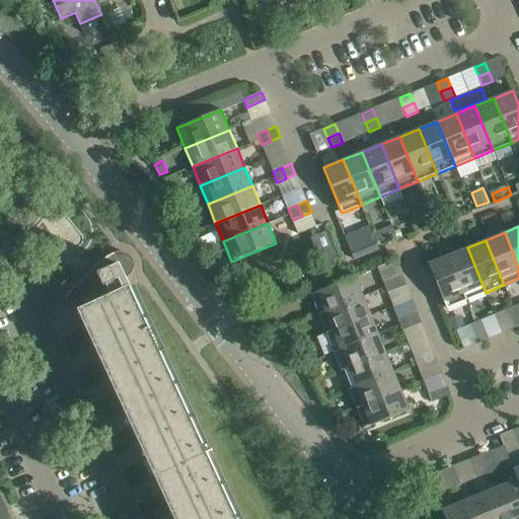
[(364,246),(353,251),(356,258),(367,253),(364,246)]
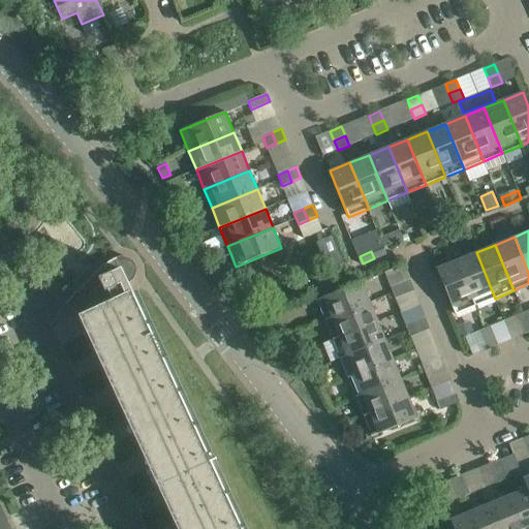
[(475,306),(495,299),(476,252),(457,260),(475,306)]
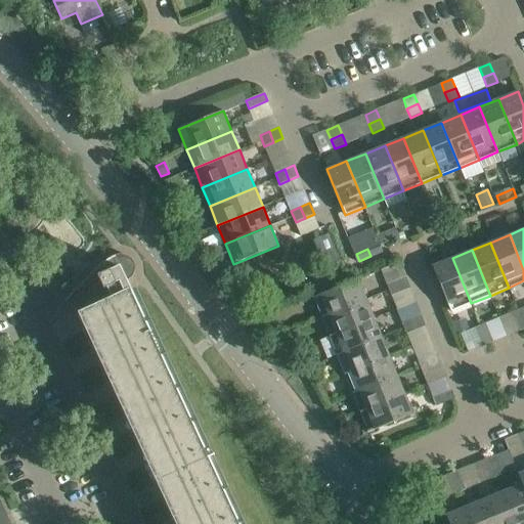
[(157,484),(202,462),(125,295),(132,292),(127,280),(129,279),(131,278),(132,276),(134,274),(135,270),(135,264),(132,259),(128,255),(122,254),(115,256),(104,262),(94,270),(71,295),(82,306),(85,311),(78,314),(157,484)]
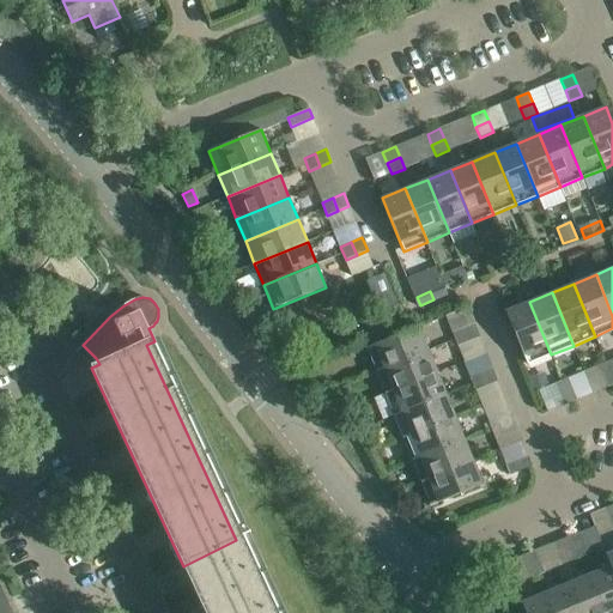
[(528,364),(551,354),(529,302),(505,311),(528,364)]
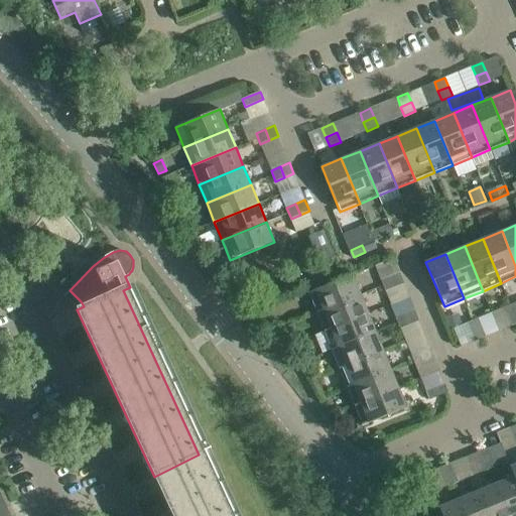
[(375,266),(359,272),(361,279),(372,274),(373,277),(379,275),(375,266)]
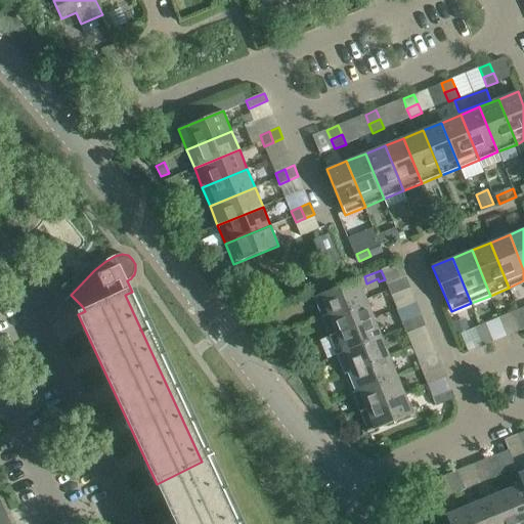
[(401,292),(410,288),(405,276),(396,280),(401,292)]
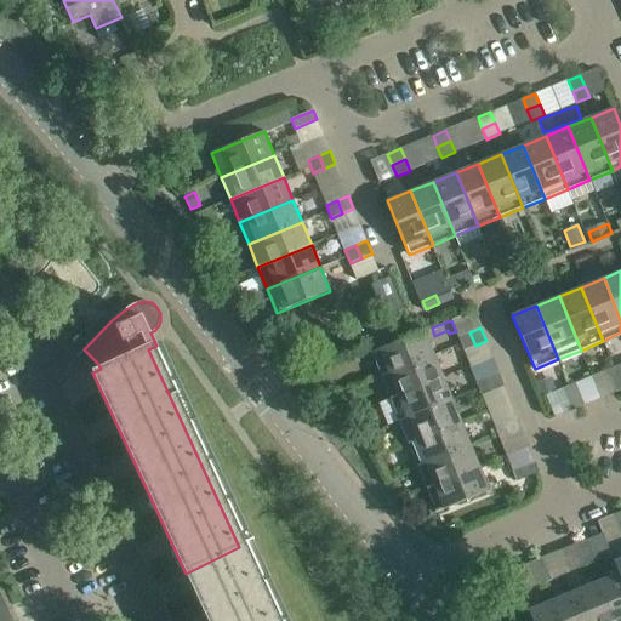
[(381,376),(434,354),(425,331),(371,353),(381,376)]
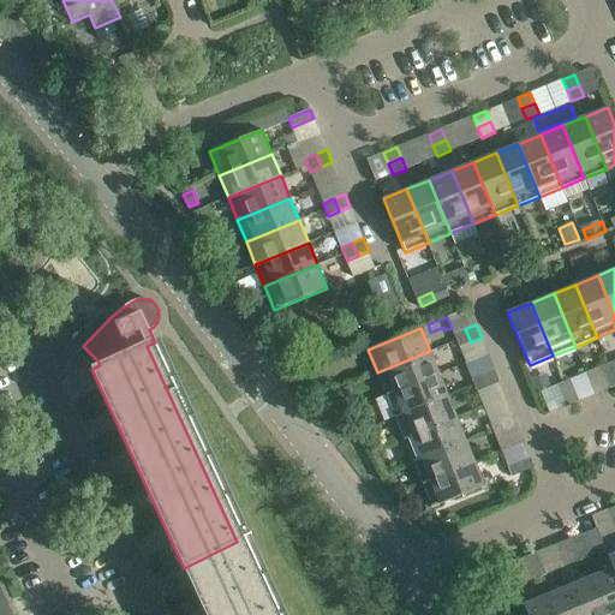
[(460,347),(471,342),(465,329),(454,334),(460,347)]
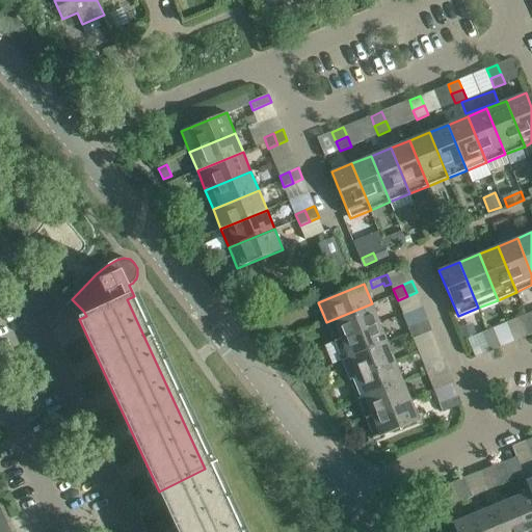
[(335,342),(380,323),(372,303),(326,322),(335,342)]
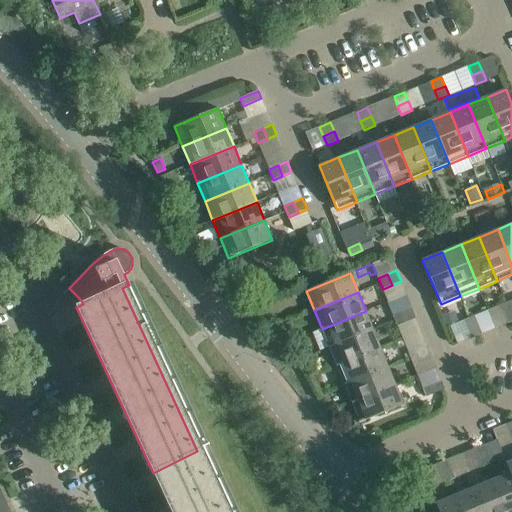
[(504,314),(511,311),(511,301),(501,305),(504,314)]
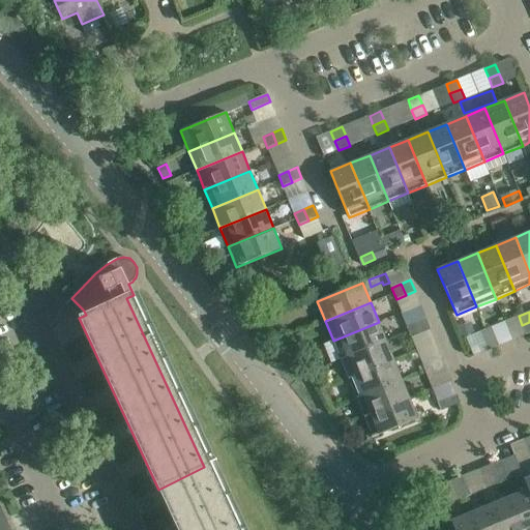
[(421,333),(431,329),(425,319),(416,322),(421,333)]
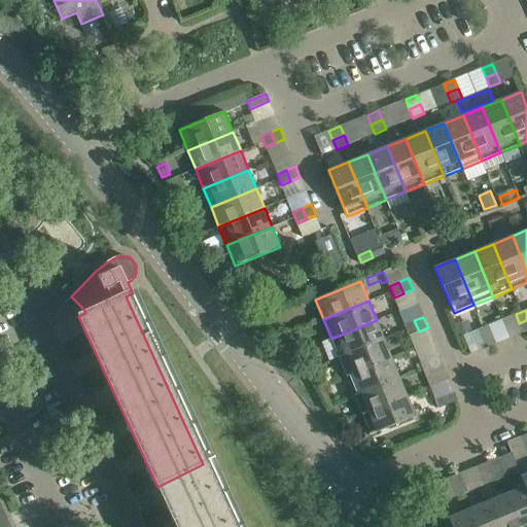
[(339,357),(384,339),(377,320),(331,339),(339,357)]
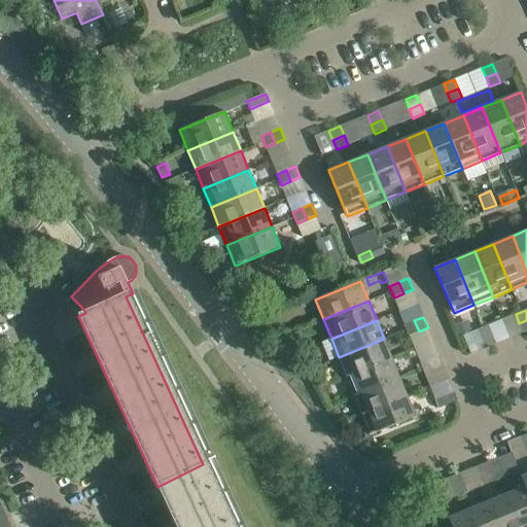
[(410,336),(419,331),(414,320),(405,324),(410,336)]
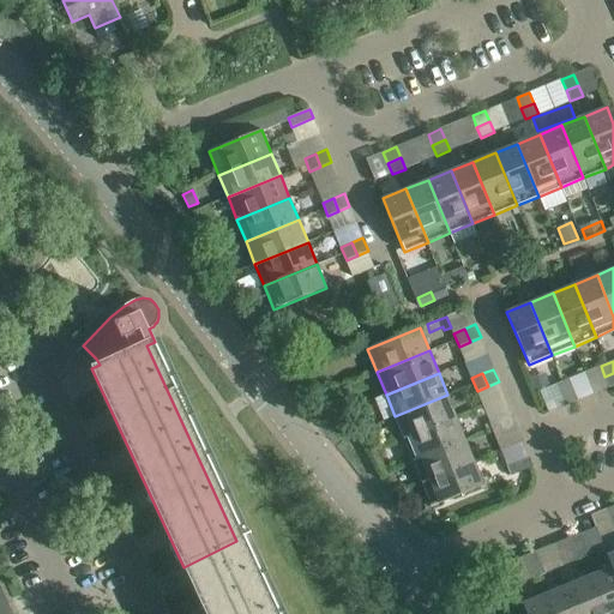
[(546,374),(531,381),(536,392),(540,391),(551,386),(546,374)]
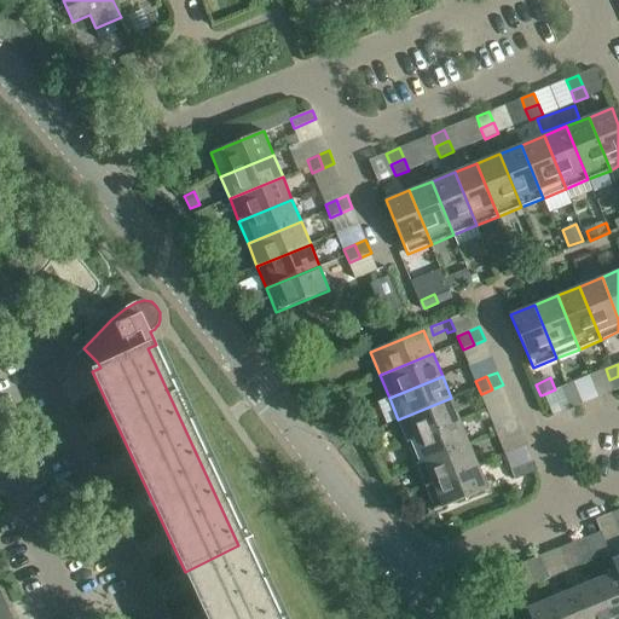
[(565,398),(578,393),(574,382),(561,387),(565,398)]
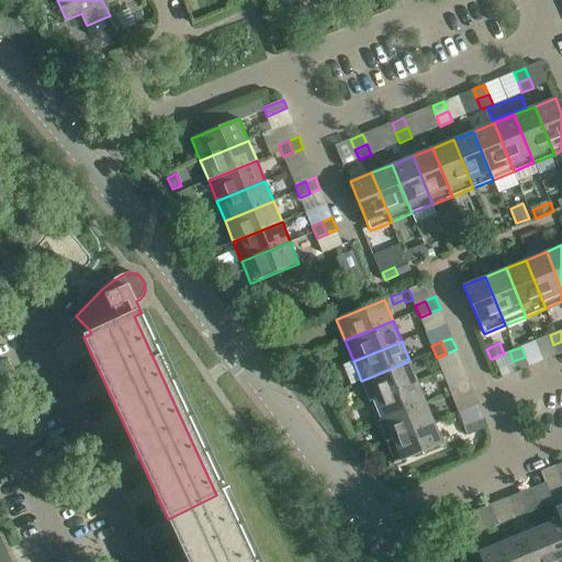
[(517,371),(529,367),(525,357),(513,361),(517,371)]
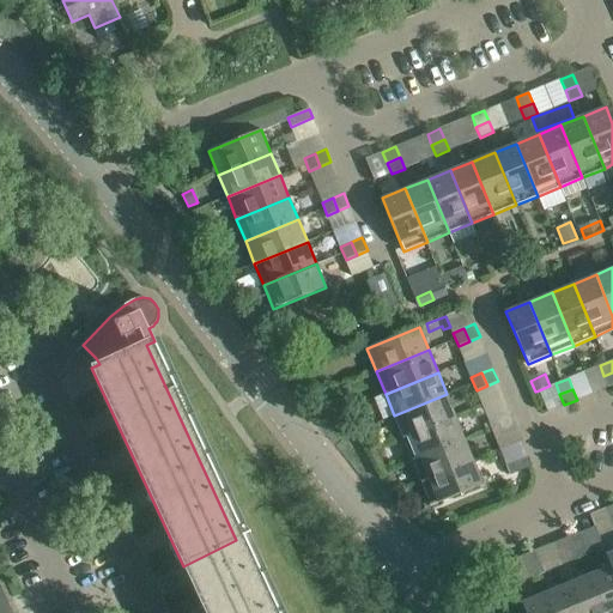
[(404,438),(456,417),(447,394),(394,416),(404,438)]
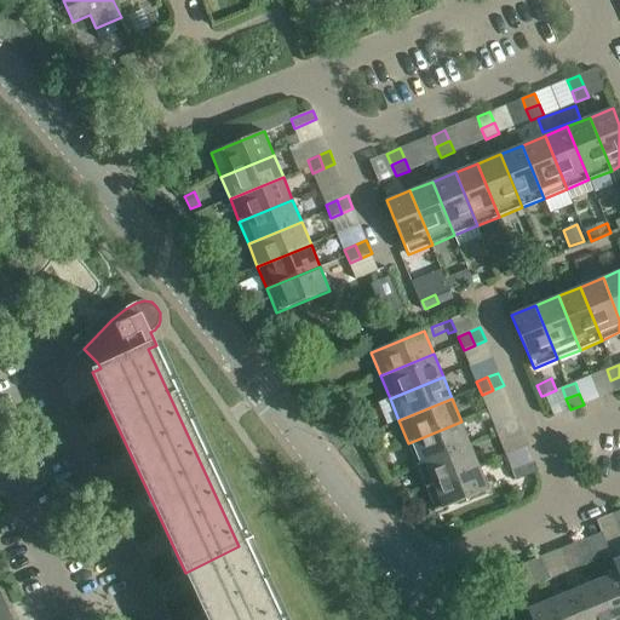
[(511,435),(522,430),(516,418),(505,422),(511,435)]
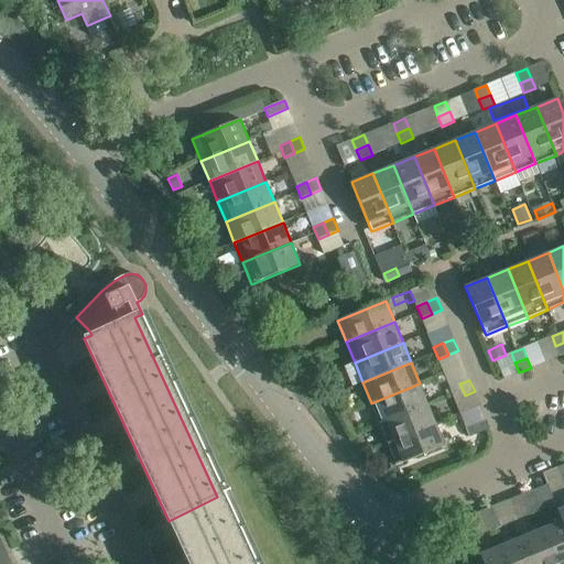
[(379,423),(427,403),(420,383),(371,403),(379,423)]
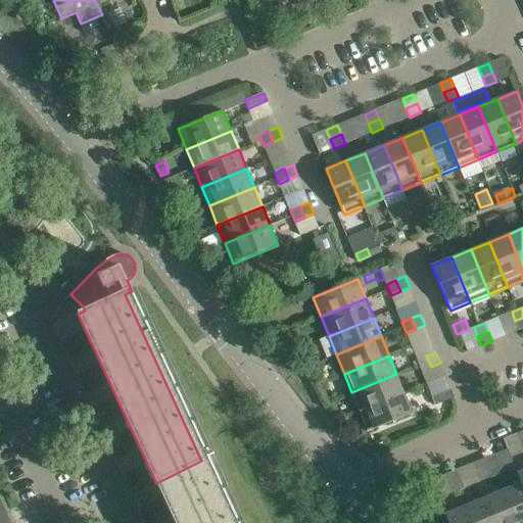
[(421,371),(431,367),(426,355),(417,360),(421,371)]
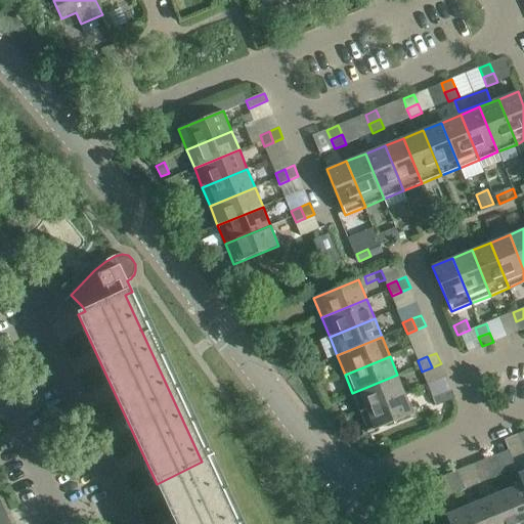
[(360,412),(405,394),(397,375),(352,393),(360,412)]
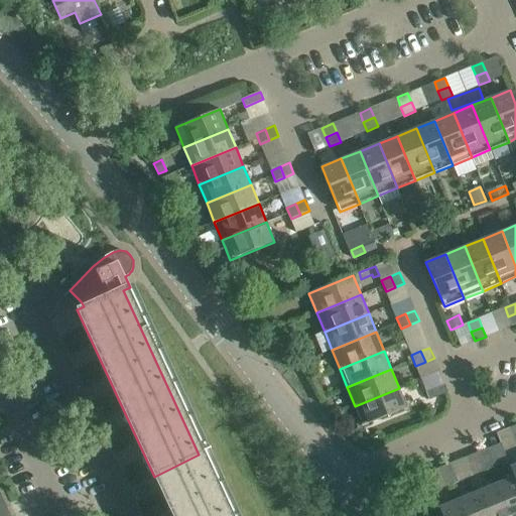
[(429,400),(447,392),(444,384),(426,392),(429,400)]
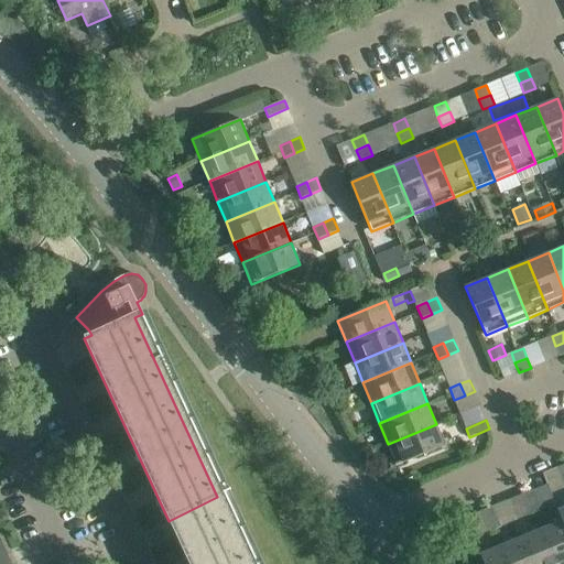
[(436,424),(388,444),(397,466),(445,445),(436,424)]
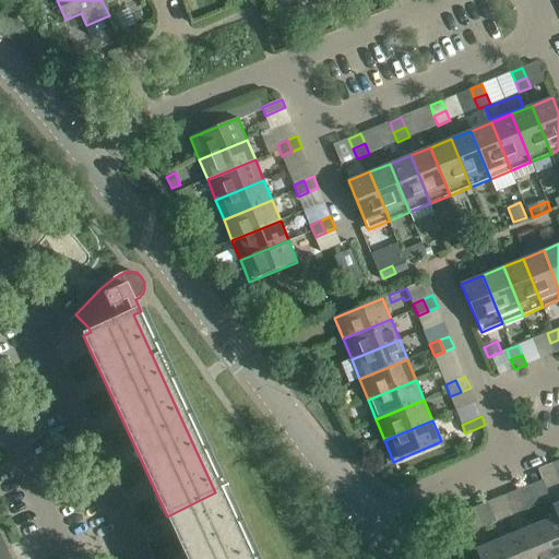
[(521,500),(533,496),(528,486),(516,490),(521,500)]
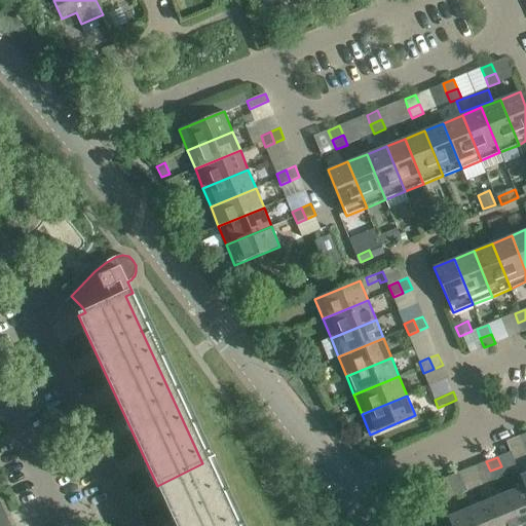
[(231,525),(202,463),(157,486),(176,525),(231,525)]
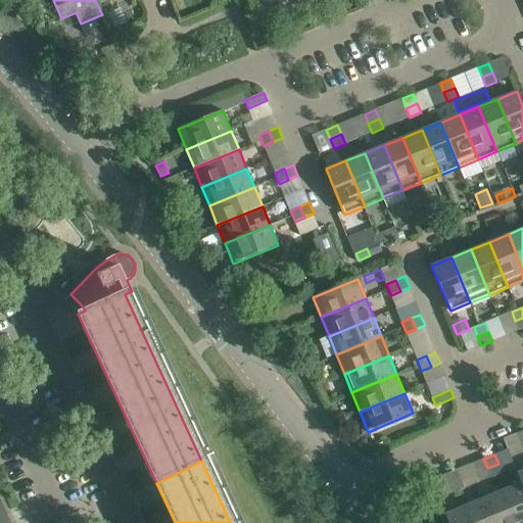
[(498,464),(487,468),(491,477),(503,473),(498,464)]
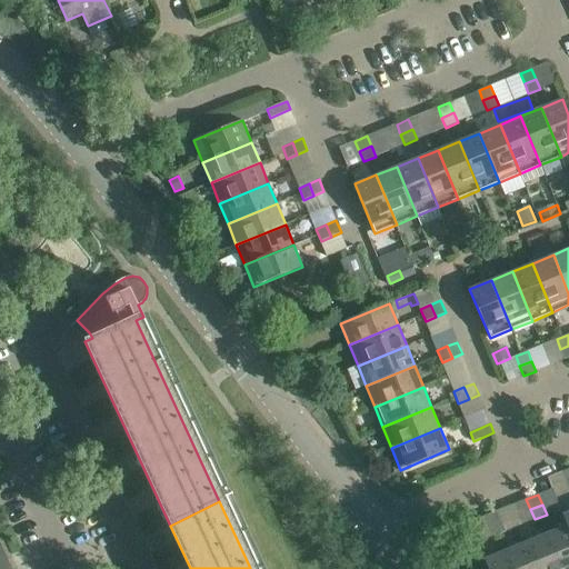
[(489,526),(501,521),(497,511),(485,516),(489,526)]
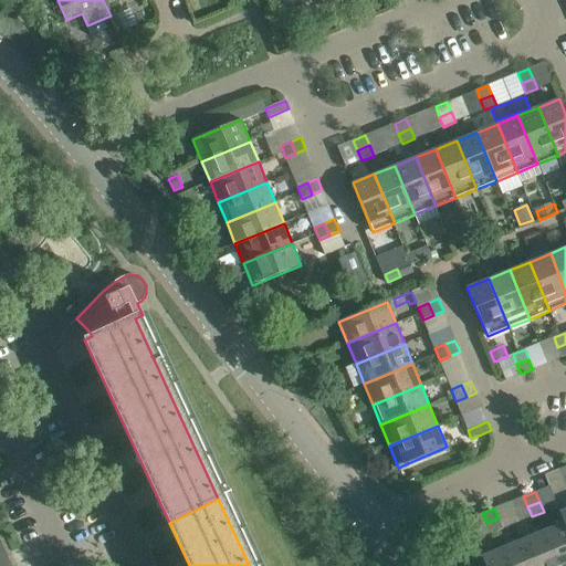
[(499,519),(486,523),(491,534),(503,528),(499,519)]
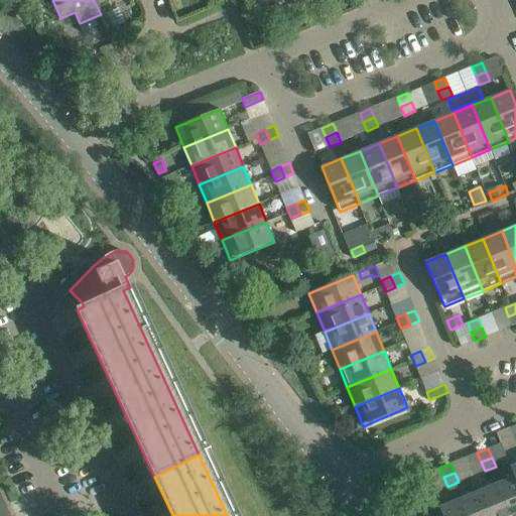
[(426,474),(416,478),(420,487),(429,483),(426,474)]
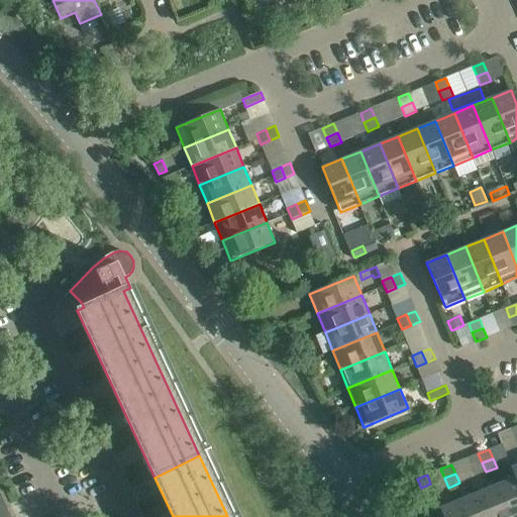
[(516,516),(516,480),(516,477),(515,477),(515,478),(497,485),(510,516),(516,516)]
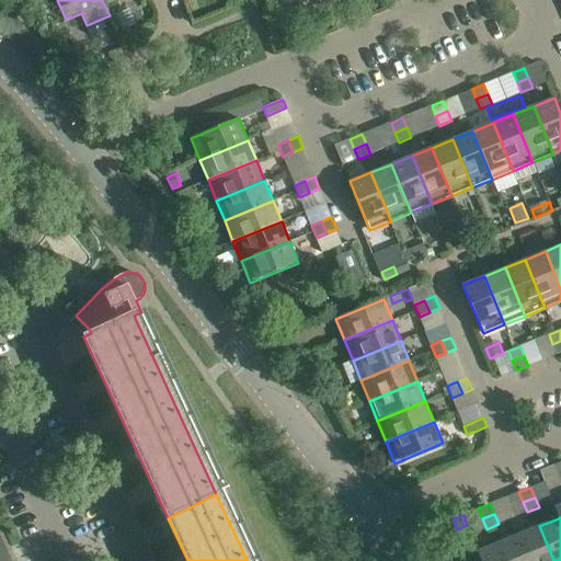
[(553,560),(539,526),(519,534),(529,560),(553,560)]
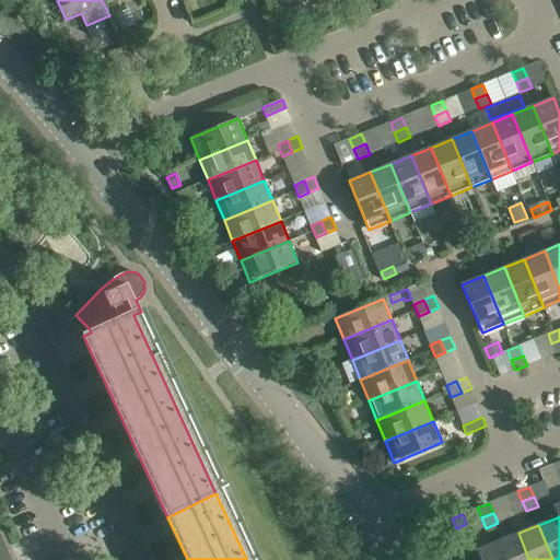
[(505,559),(528,559),(518,533),(498,541),(505,559)]
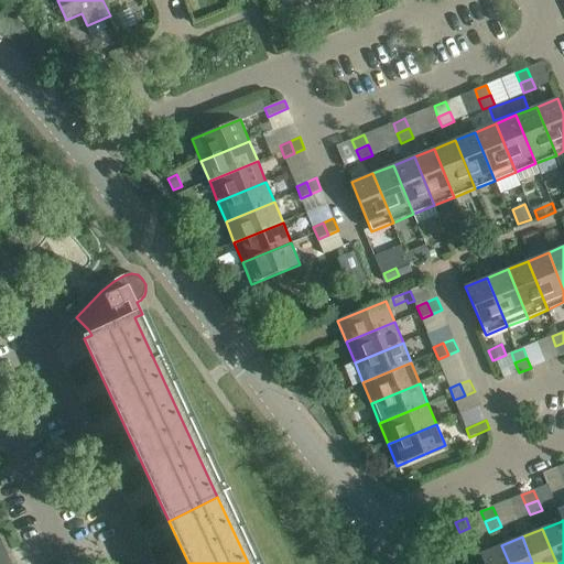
[(484,563),(509,563),(501,545),(480,554),(484,563)]
